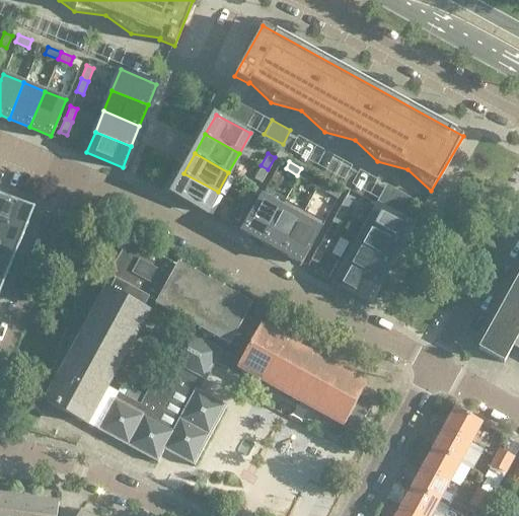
[(261,181),(268,169),(261,165),(253,177),(261,181)]
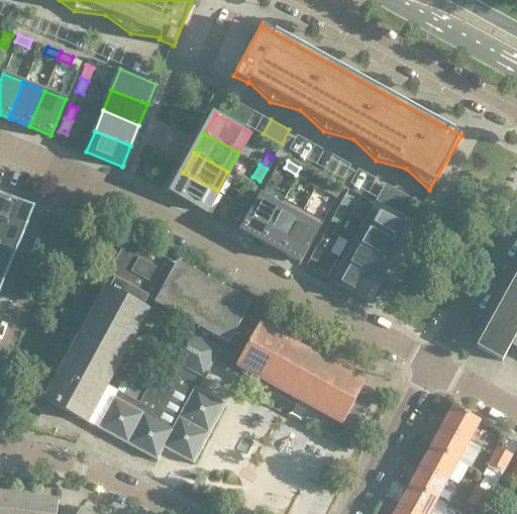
[(296,175),(308,182),(312,175),(300,168),(296,175)]
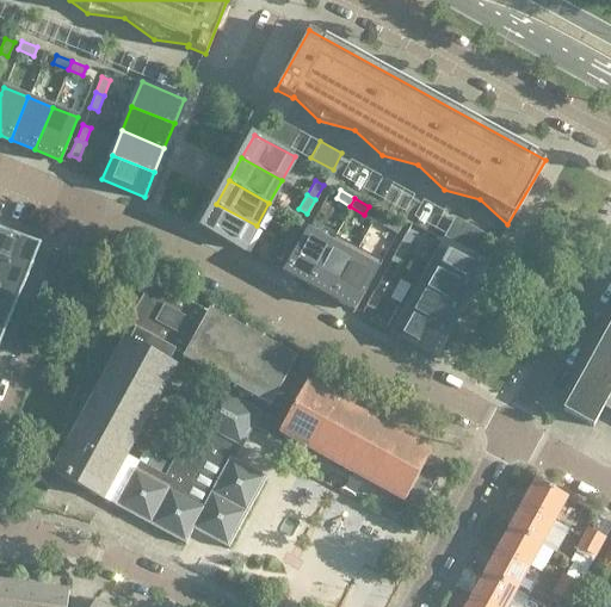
[(319,209),(326,214),(331,205),(322,200),(319,209)]
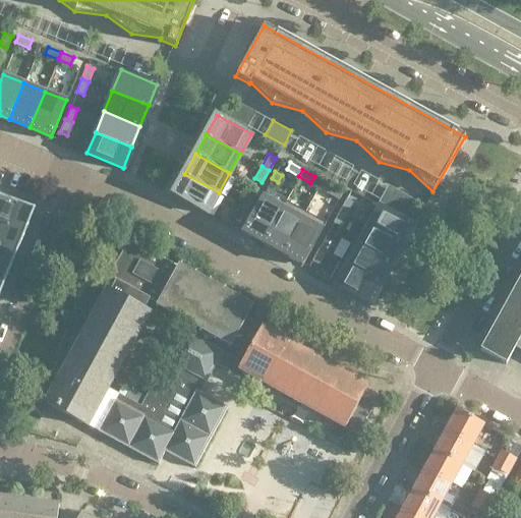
[(219,192),(184,174),(173,193),(208,213),(219,192)]
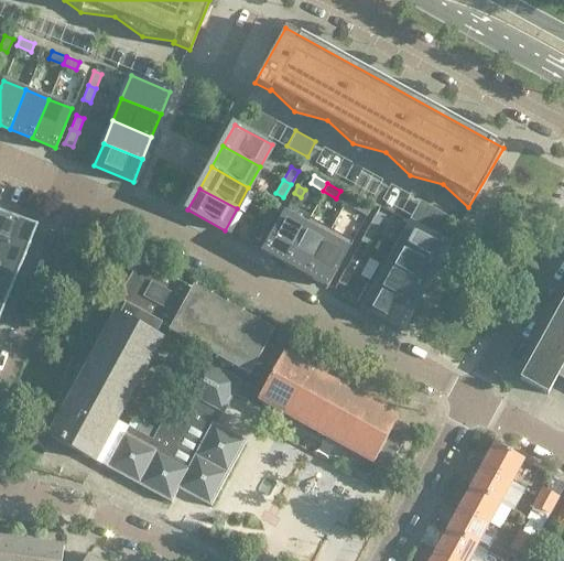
[(357,200),(353,207),(366,215),(370,207),(357,200)]
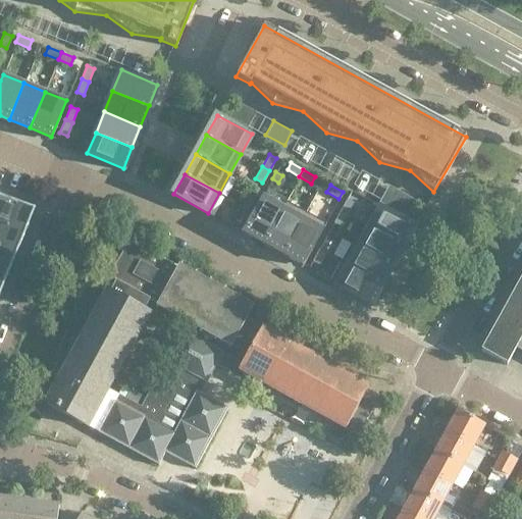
[(0,193),(0,218),(27,228),(35,208),(0,193)]
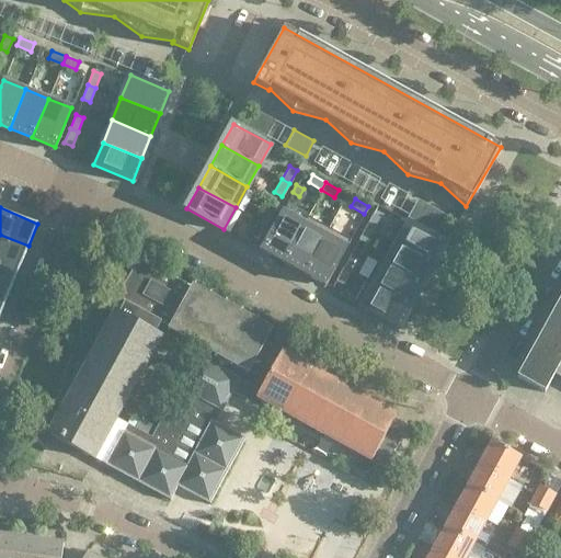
[(274,212),(266,207),(259,220),(266,225),(274,212)]
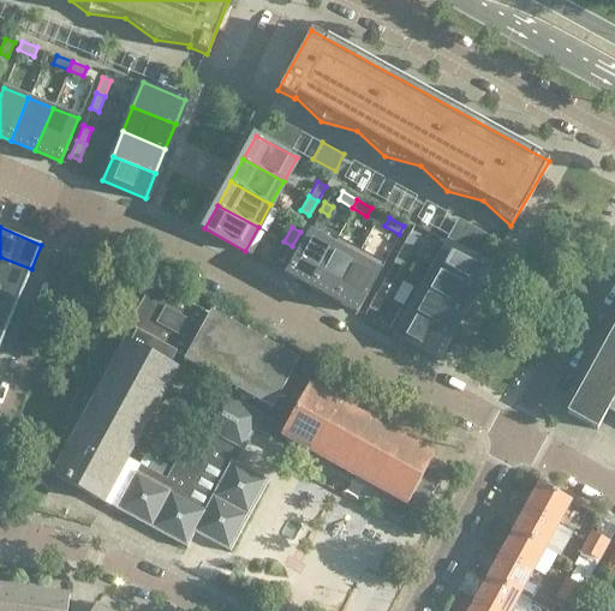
[(309,231),(287,271),(310,283),(338,235),(336,234),(332,243),(309,231)]
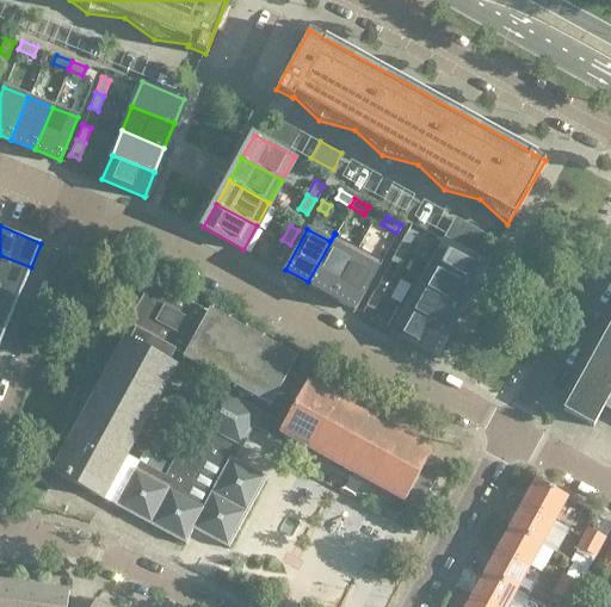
[(406,230),(399,245),(407,249),(414,235),(406,230)]
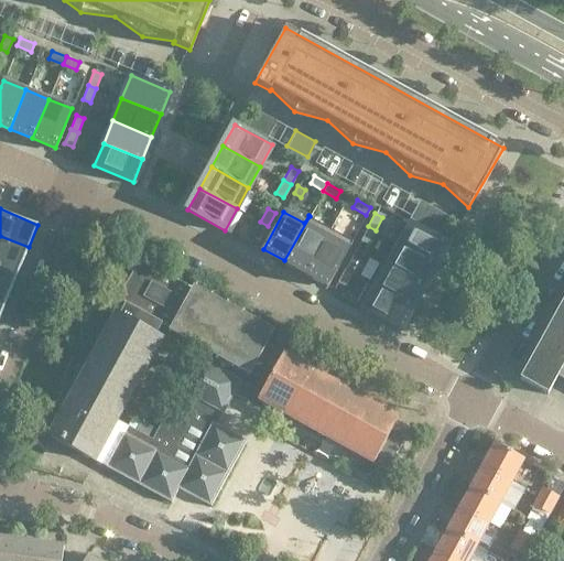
[(331,227),(310,216),(284,260),(306,272),(331,227)]
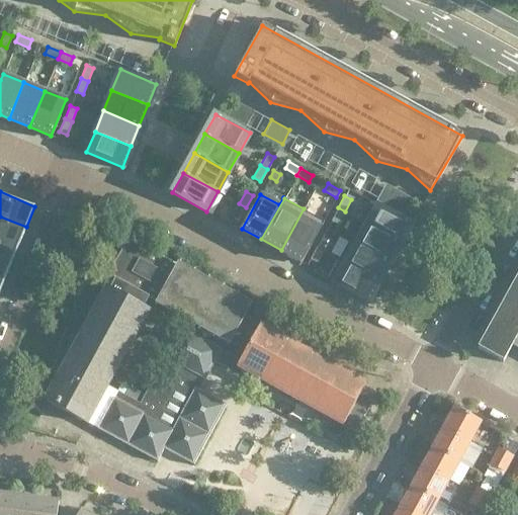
[(412,223),(370,199),(359,220),(401,242),(412,223)]
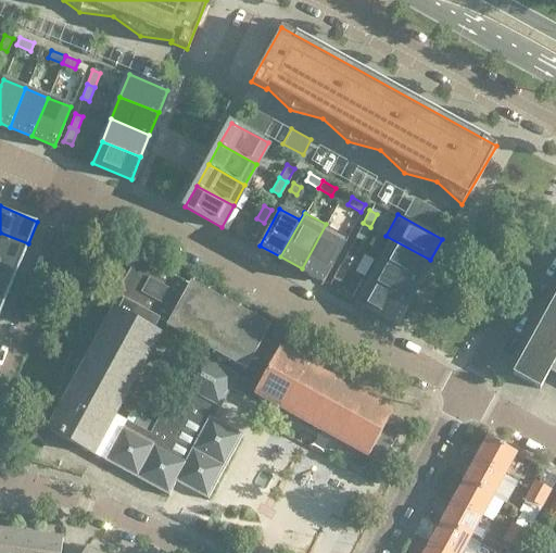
[(256,235),(264,223),(256,218),(249,231),(256,235)]
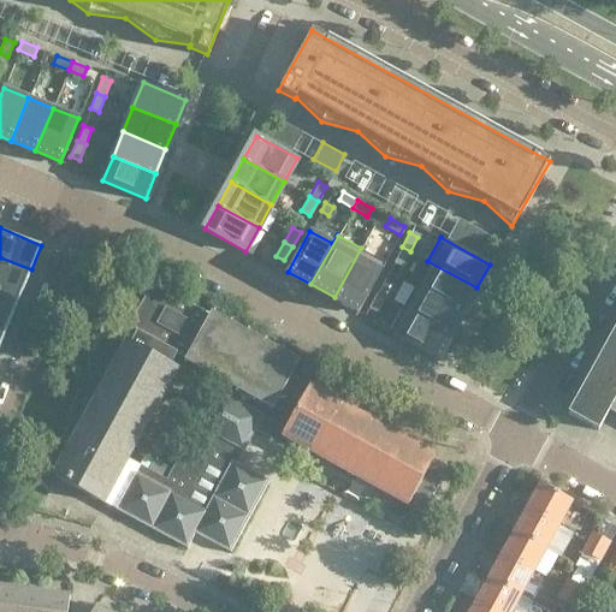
[(394,261),(402,266),(410,251),(402,247),(394,261)]
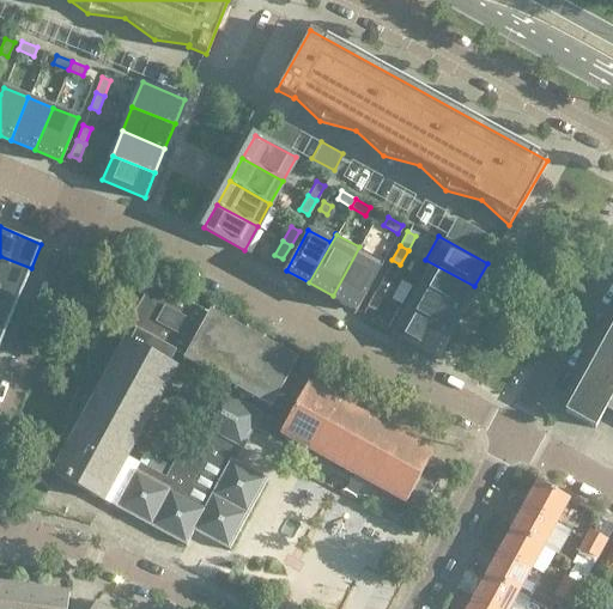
[(383,260),(359,247),(333,296),(356,309),(383,260)]
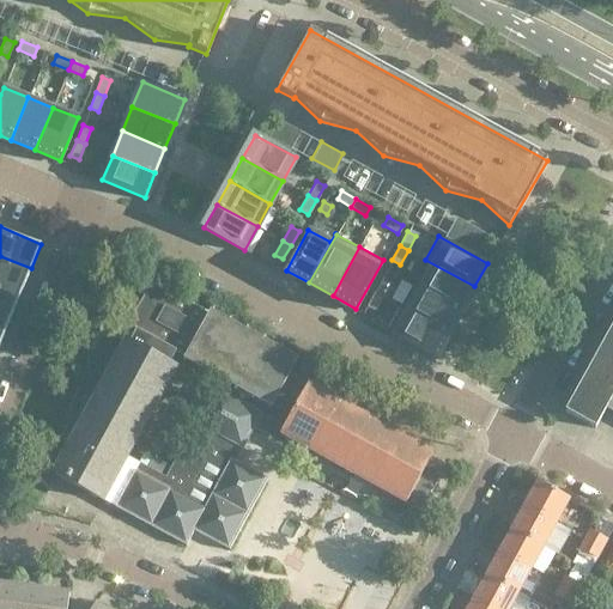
[(0,256),(0,284),(20,292),(31,268),(0,256)]
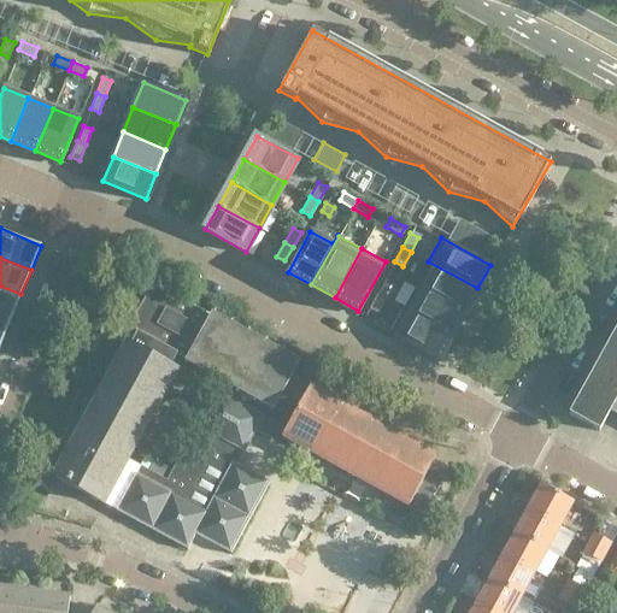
[(428,261),(415,284),(464,312),(477,288),(428,261)]
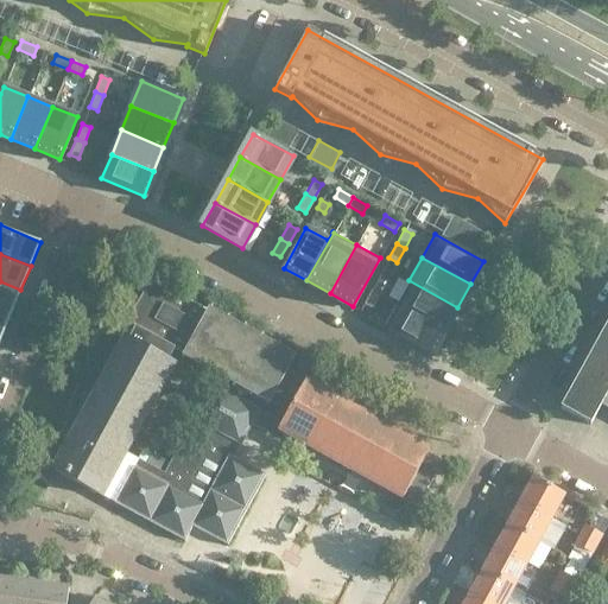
[(387,279),(379,274),(372,288),(380,293),(387,279)]
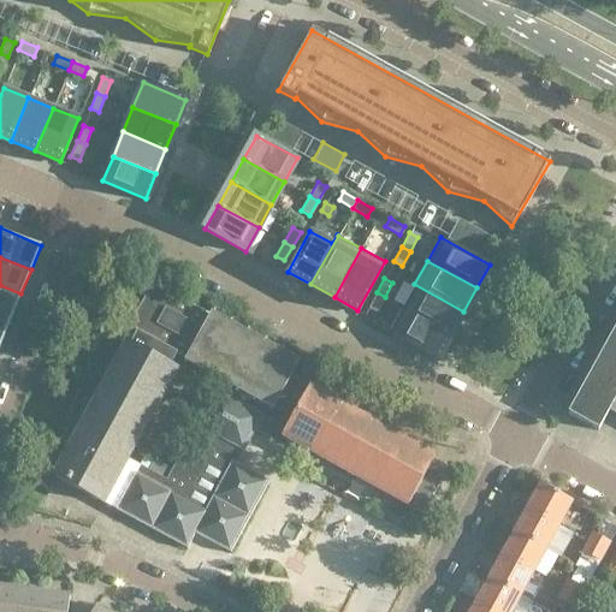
[(297,360),(152,279),(128,324),(136,330),(130,342),(126,340),(54,473),(104,500),(128,456),(176,367),(169,363),(176,350),(292,415),(309,385),(311,382),(290,372),(297,360)]
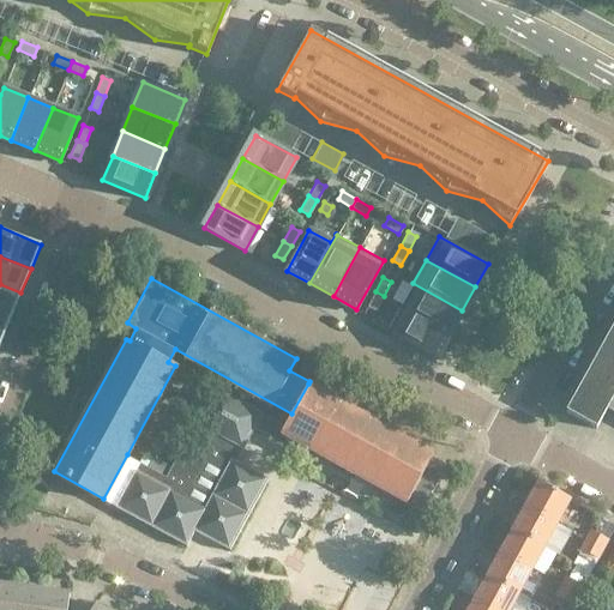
[(449,333),(462,310),(413,283),(401,307),(449,333)]
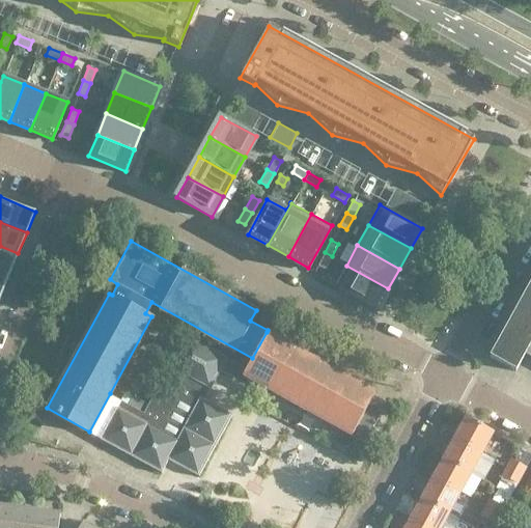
[(0,246),(0,270),(9,274),(18,253),(0,246)]
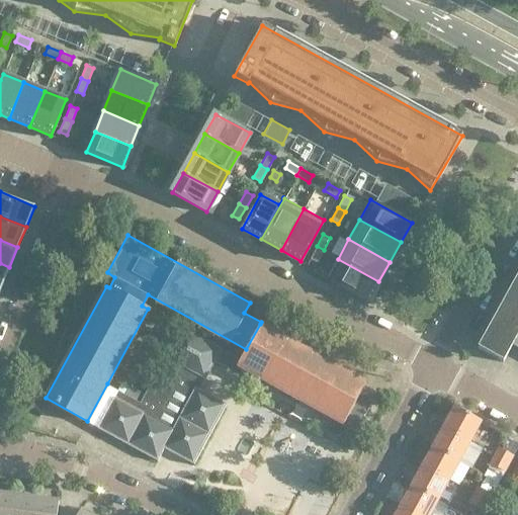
[(324,250),(317,246),(310,258),(317,262),(324,250)]
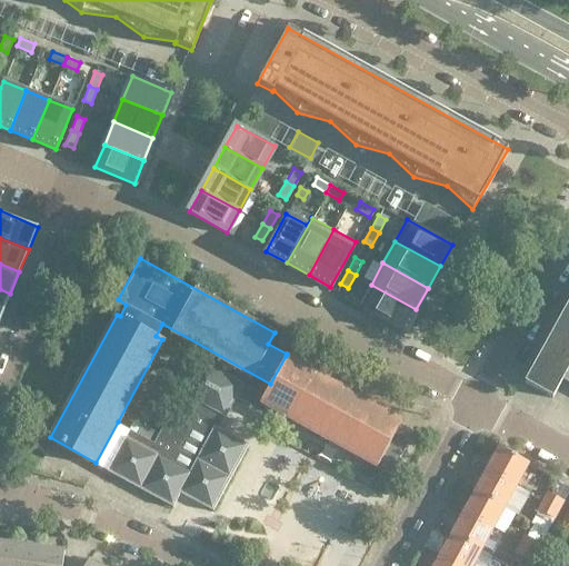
[(405,330),(416,309),(371,285),(359,306),(405,330)]
